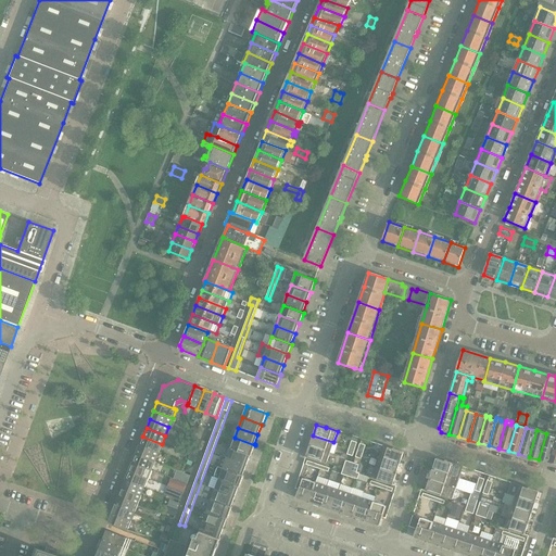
[(546,432),(546,433),(539,459),(548,463),(555,438),(551,436),(551,433),(546,432)]
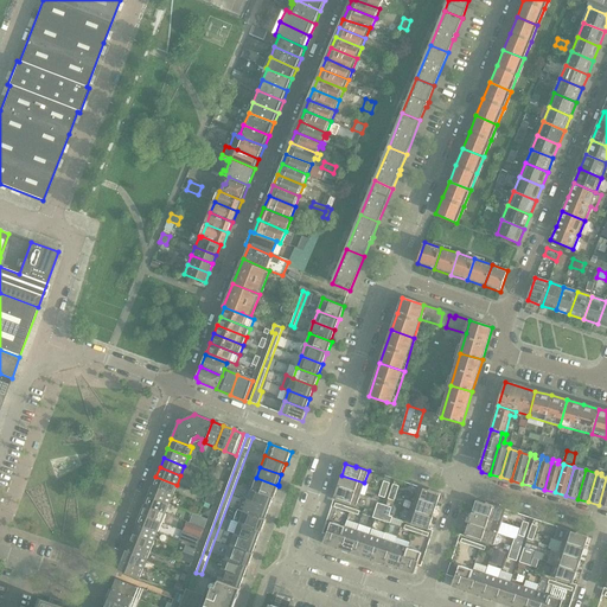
[(364,483),(342,475),(338,487),(360,494),(364,483)]
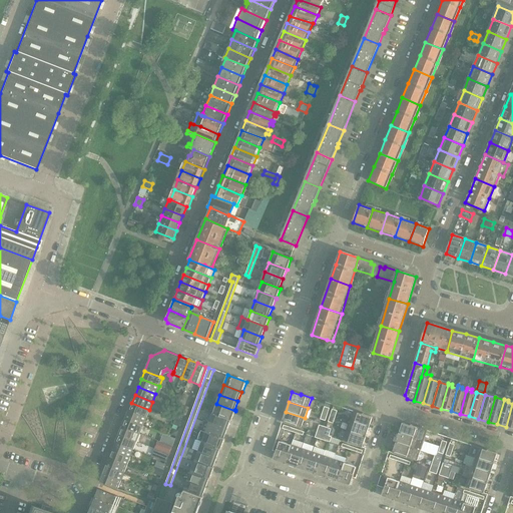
[(328,415),(330,409),(331,404),(326,402),(323,413),(328,415)]
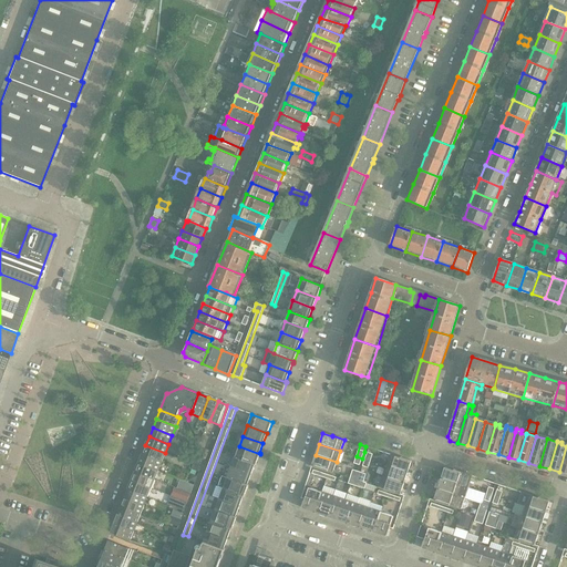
[(162,462),(165,453),(145,445),(142,453),(162,462)]
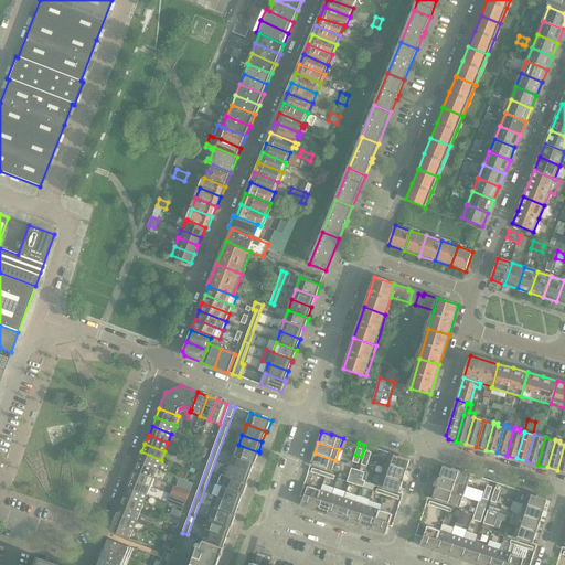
[(259,452),(238,445),(234,456),(255,464),(259,452)]
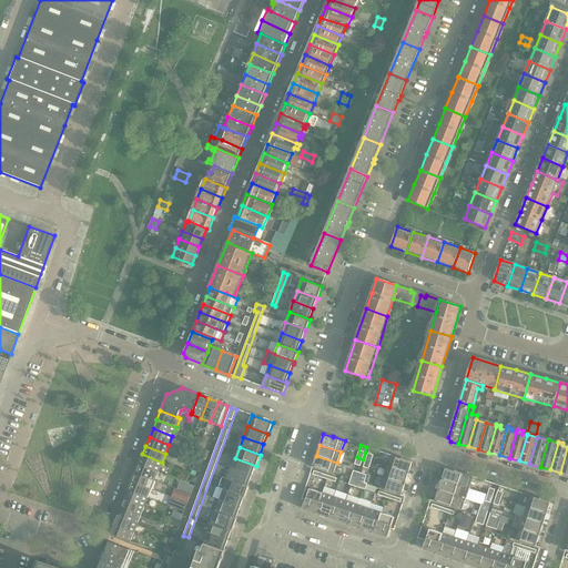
[(159,470),(162,463),(142,454),(139,463),(159,470)]
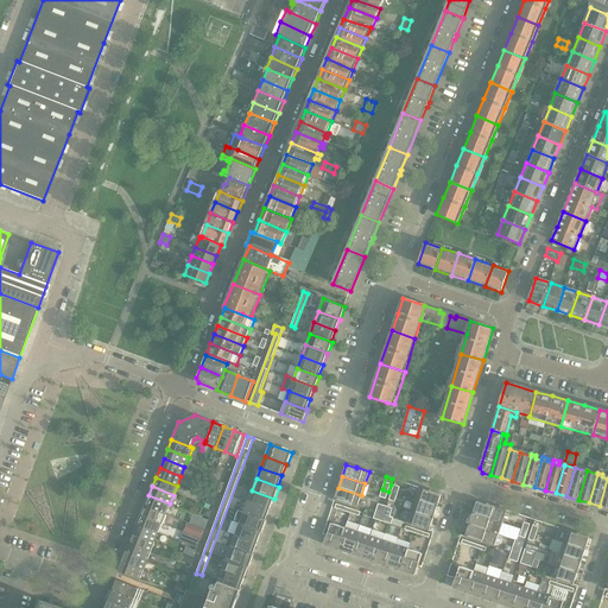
[(419,487),(415,500),(437,507),(442,494),(430,491),(419,487)]
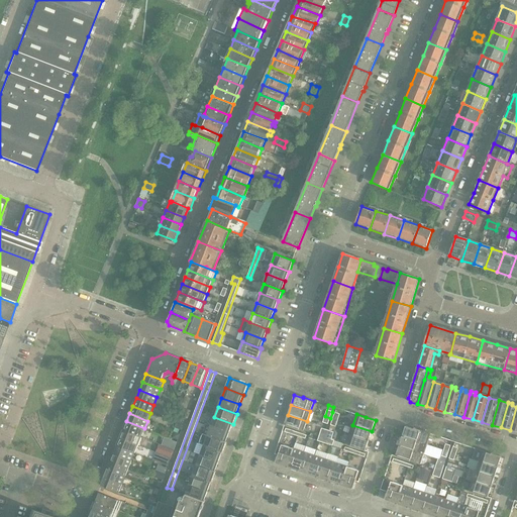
[(307,421),(288,415),(285,425),(303,431),(307,421)]
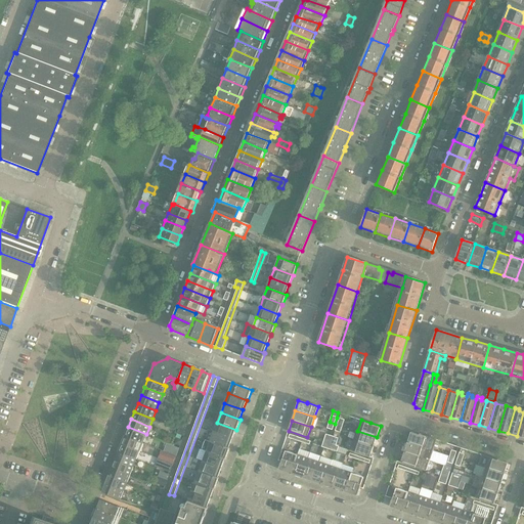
[(236,430),(217,423),(214,432),(232,439),(235,430),(236,430)]
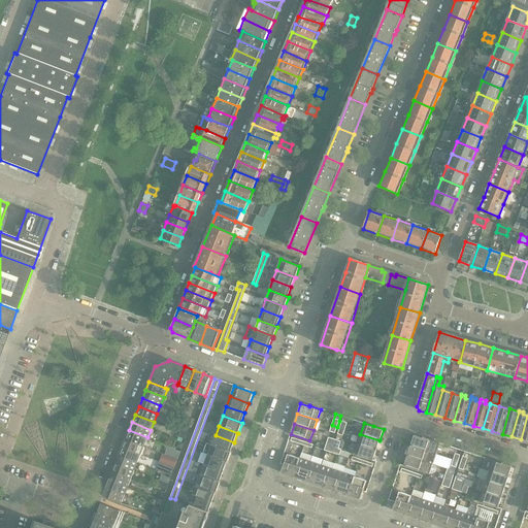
[(144,447),(147,437),(129,430),(126,438),(144,447)]
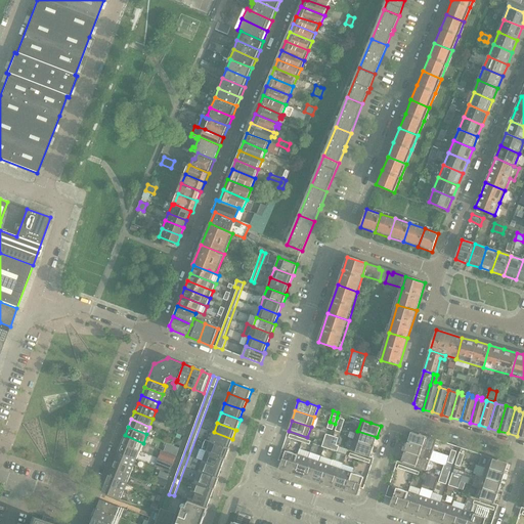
[(377,437),(357,431),(354,440),(374,447),(377,437)]
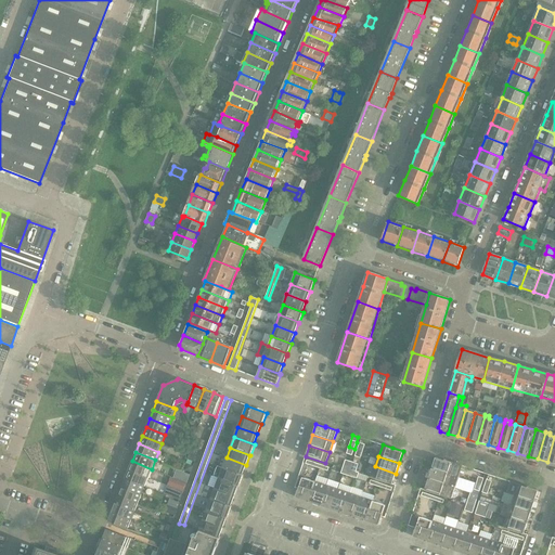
[(246,465),(227,457),(222,468),(243,476),(243,475),(242,475),(246,465)]
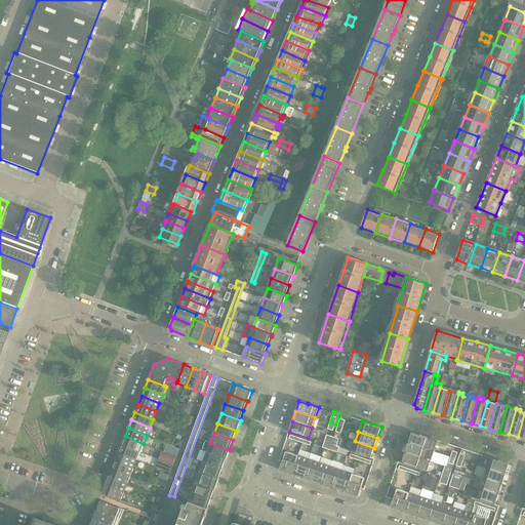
[(412,433),(408,443),(434,451),(437,441),(420,435),(420,436),(412,433)]
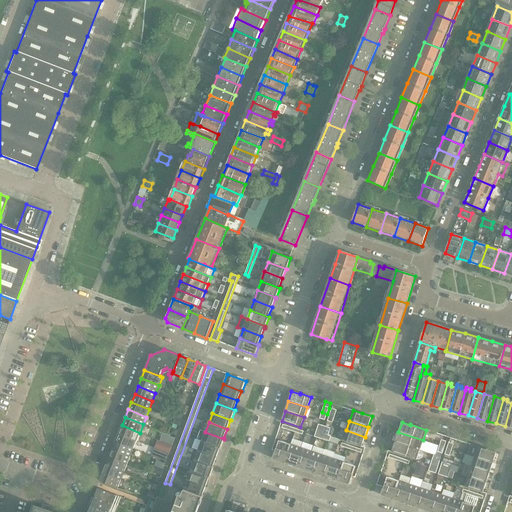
[(318,424),(316,431),(321,433),(322,433),(324,426),(318,424)]
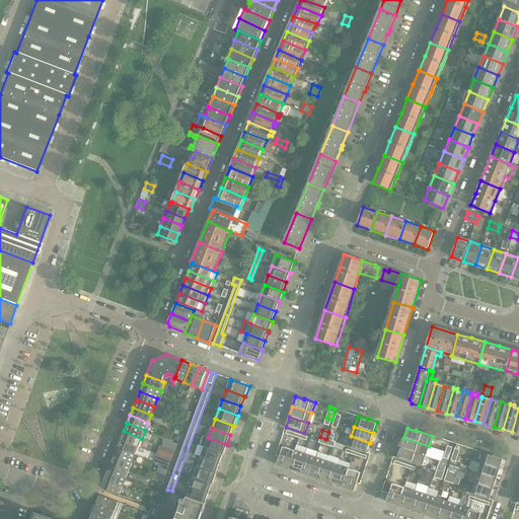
[(138,447),(142,439),(124,431),(121,440),(138,447)]
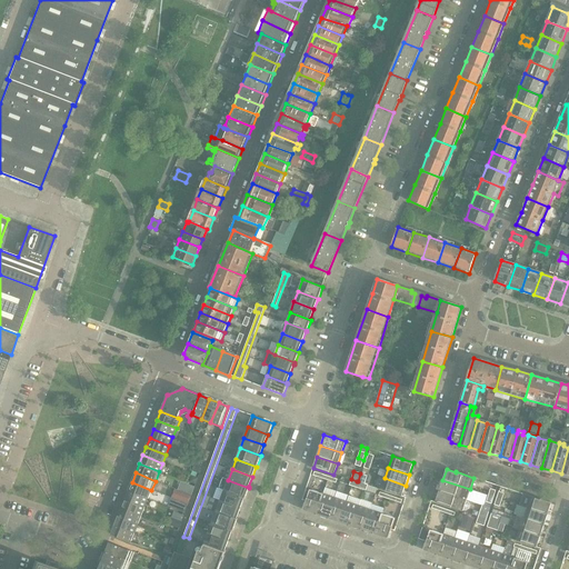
[(360,473),(358,481),(362,483),(365,483),(367,476),(360,473)]
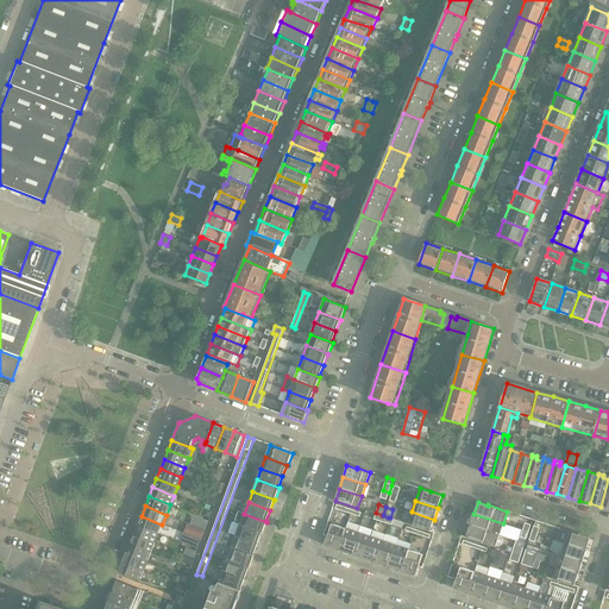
[(434,520),(412,512),(408,523),(431,532),(434,520)]
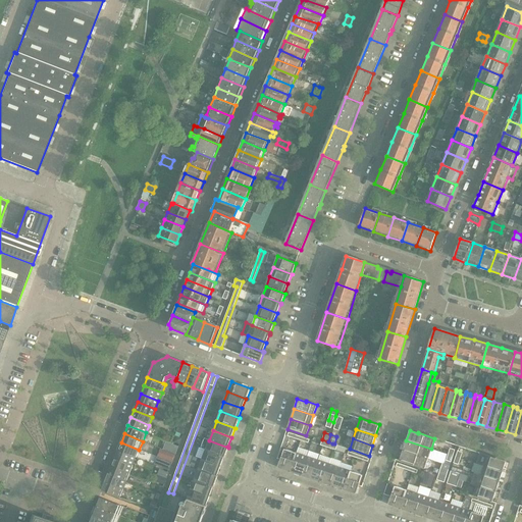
[(228,448),(209,440),(206,450),(225,457),(228,448)]
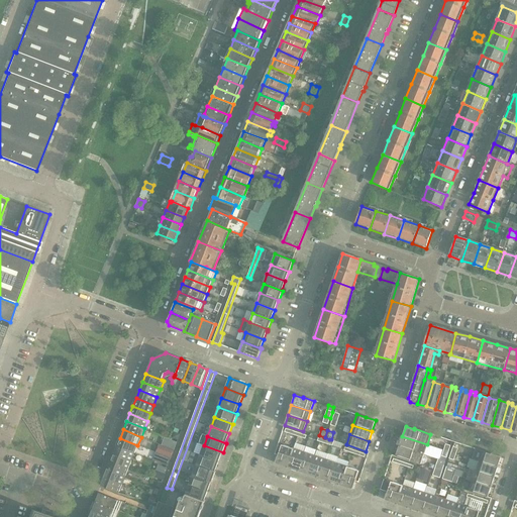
[(427,444),(402,436),(399,446),(424,454),(427,444)]
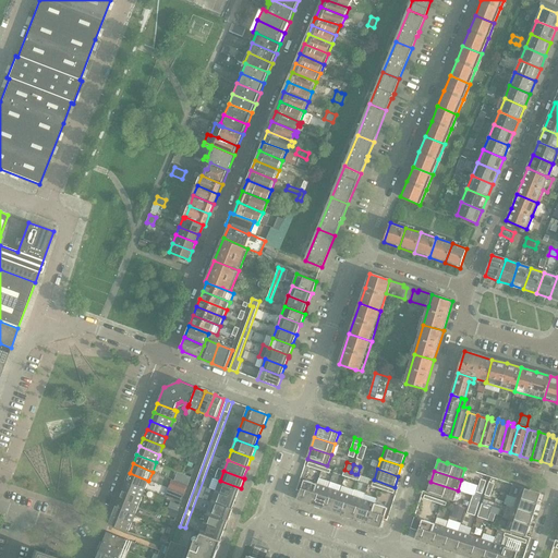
[(145,489),(148,481),(130,473),(125,481),(145,489)]
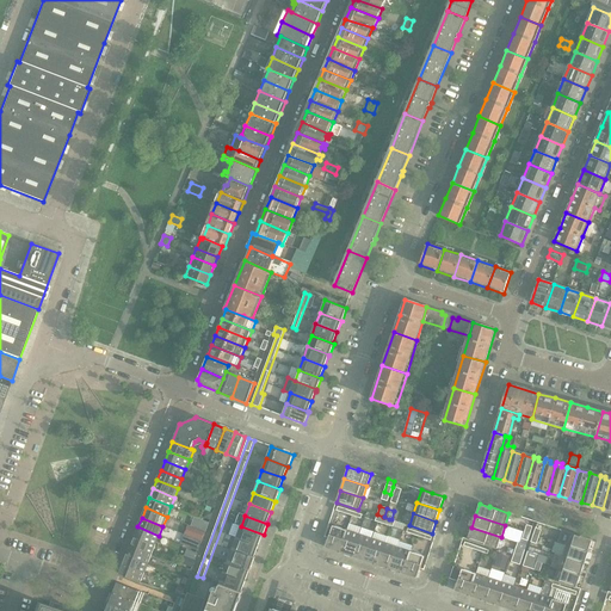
[(155,544),(159,536),(137,526),(134,536),(155,544)]
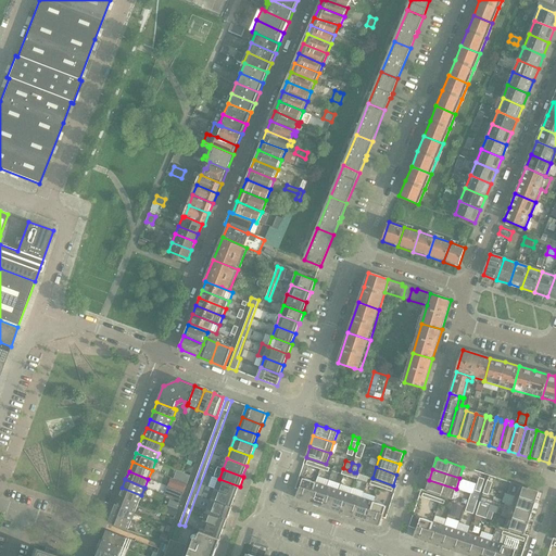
[(240,487),(219,479),(215,490),(235,497),(238,487),(239,488),(240,487)]
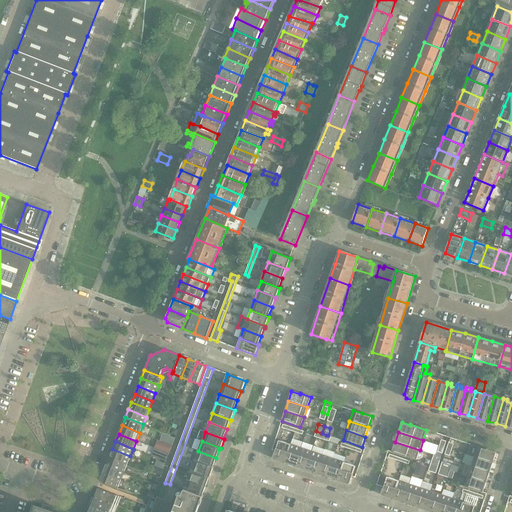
[(273,459),(284,463),(290,444),(279,441),(273,459)]
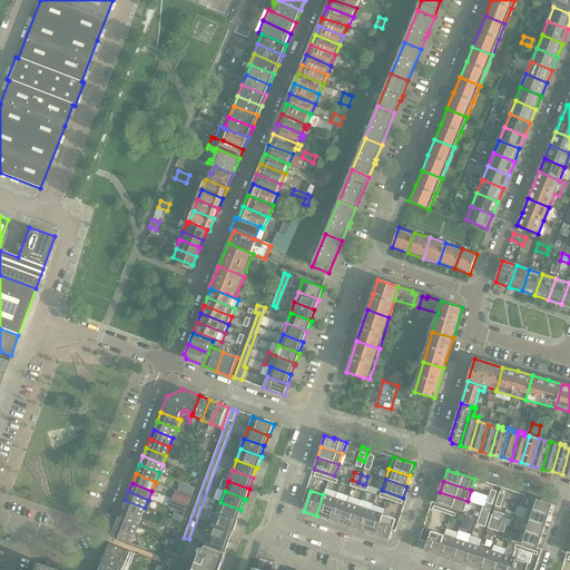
[(189,503),(192,495),(184,492),(180,500),(189,503)]
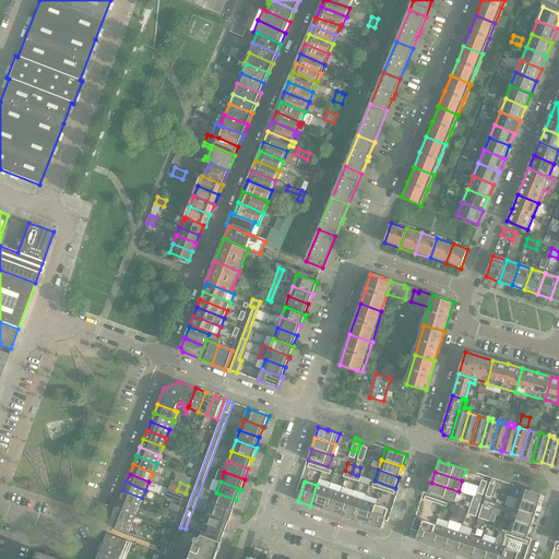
[(459,491),(431,483),(428,494),(454,502),(459,491)]
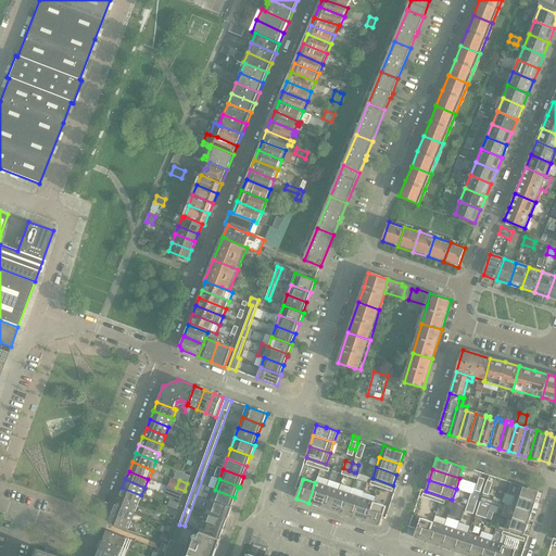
[(315,482),(308,503),(320,506),(327,487),(315,482)]
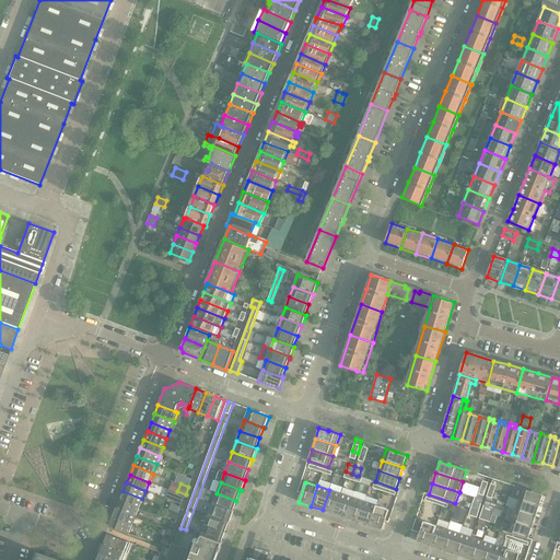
[(522,489),(518,500),(539,506),(543,494),(532,491),(532,492),(522,489)]
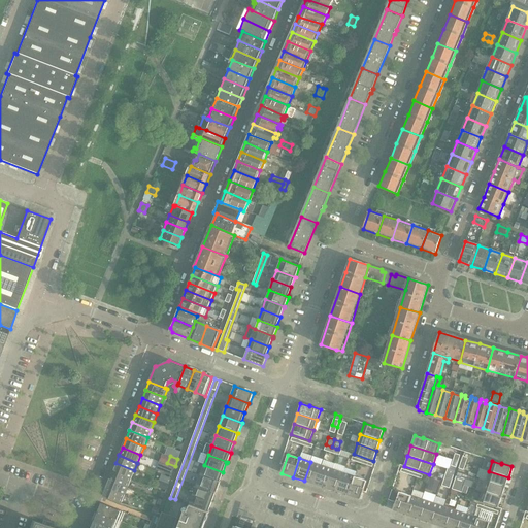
[(310,462),(304,481),(316,485),(322,466),(310,462)]
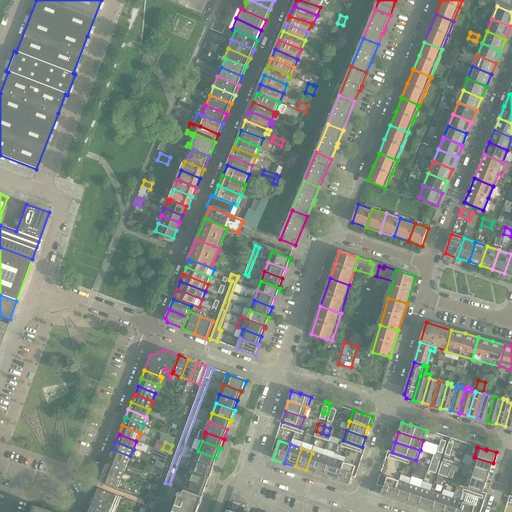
[(127,464),(130,456),(112,449),(109,457),(127,464)]
